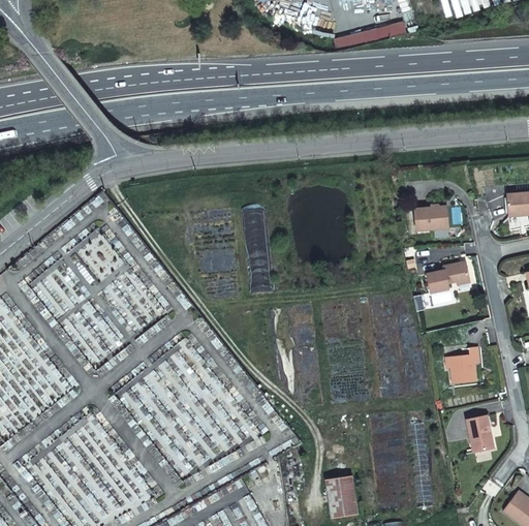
[(337,47),(407,28),(404,17),(334,34),(337,47)]
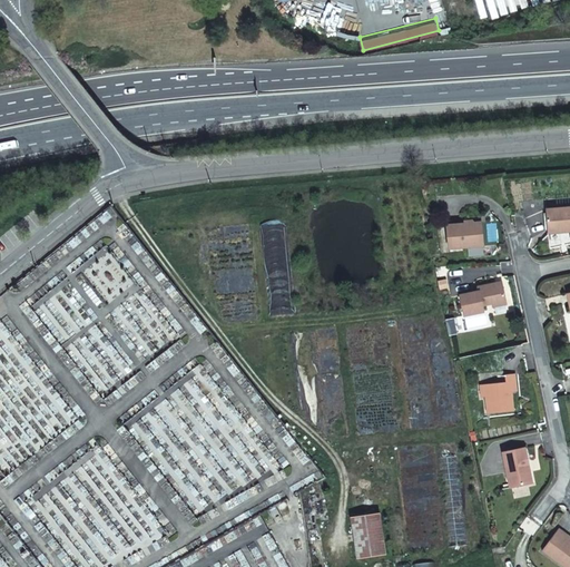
[(569,228),(569,206),(547,208),(547,213),(548,231),(569,228)]
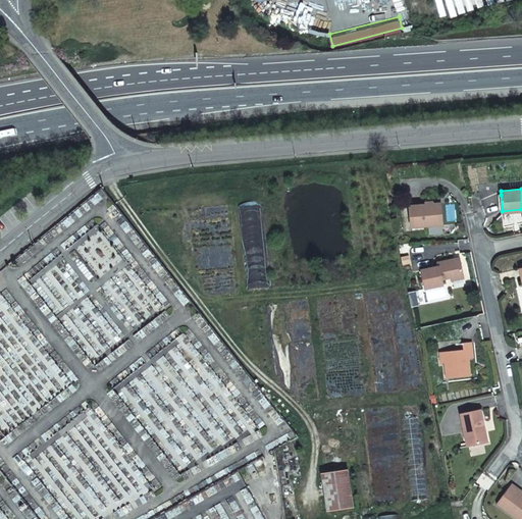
[(411,225),(444,222),(440,202),(431,202),(430,204),(426,204),(425,203),(409,204),(411,225)]
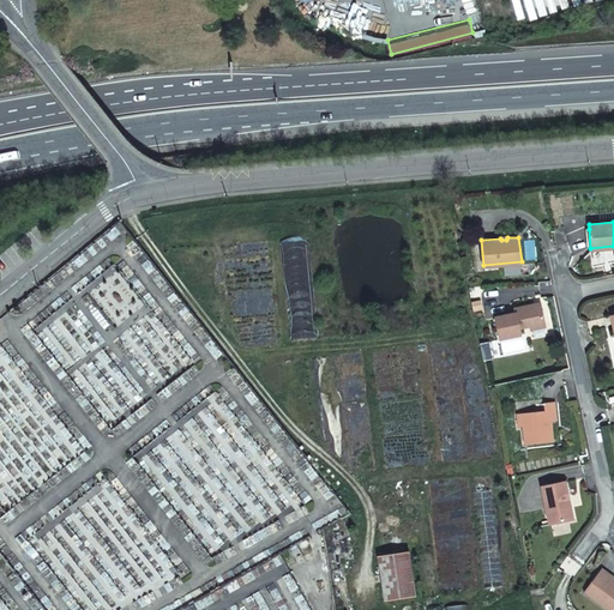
[(613,246),(590,248),(590,266),(613,261),(613,246)]
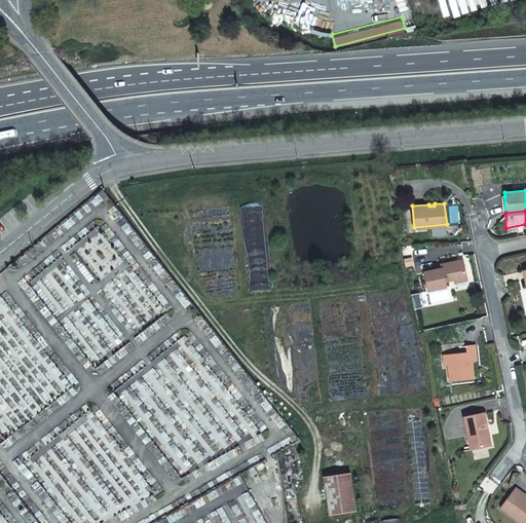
[(463,259),(441,263),(442,267),(424,270),(428,289),(440,287),(446,286),(447,286),(445,279),(449,278),(449,277),(451,276),(455,277),(466,275),(463,259)]
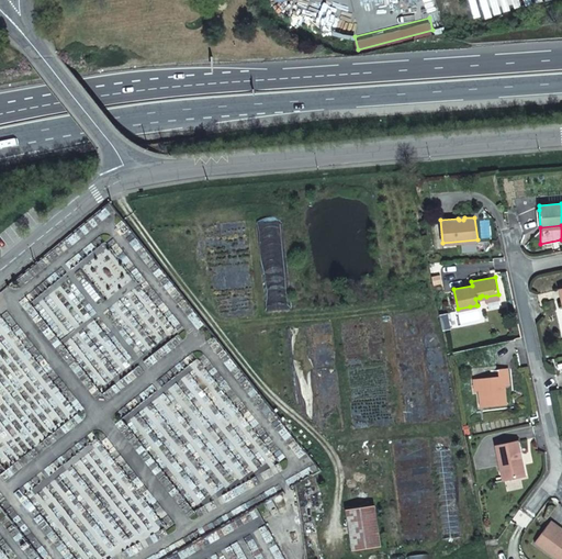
[(478,378),(479,389),(479,390),(480,406),(506,403),(505,384),(508,383),(507,368),(497,369),(498,376),(478,378)]
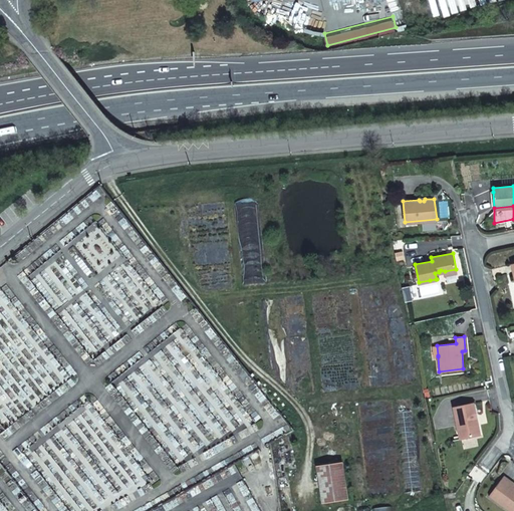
[(479,435),(472,403),(452,407),(458,439),(479,435)]
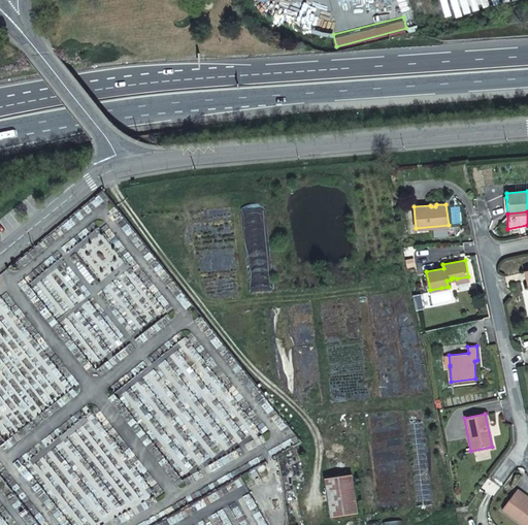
[(325,474),(330,513),(357,510),(351,471),(325,474)]
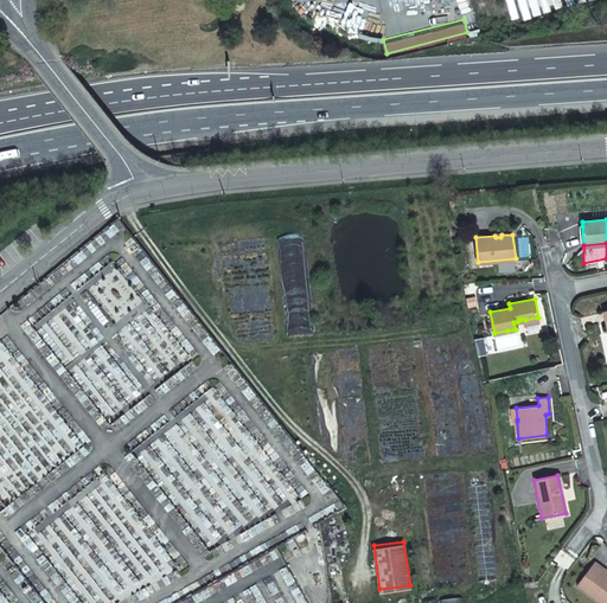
[(575,583),(601,602),(606,602),(606,575),(605,573),(606,570),(592,560),(575,583)]
